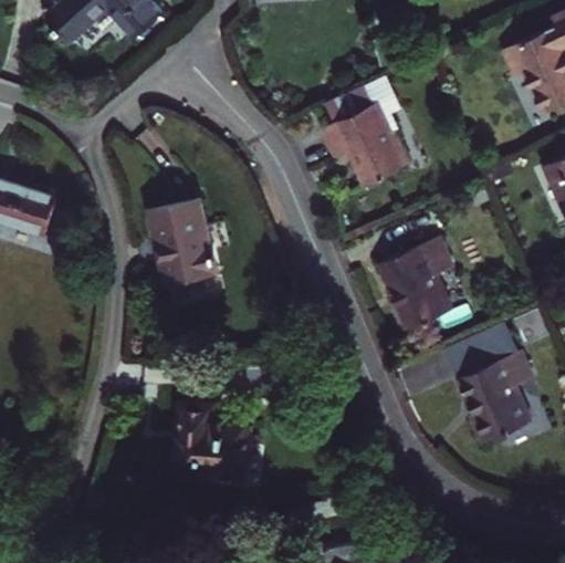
[(158,12),(148,0),(61,0),(45,14),(69,40),(87,22),(106,4),(127,29),(124,32),(129,38),(158,12)]
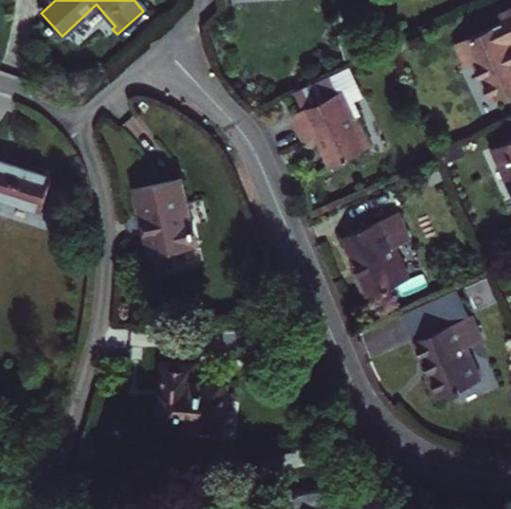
[(510,12),(502,17),(504,23),(457,44),(468,68),(476,65),(493,102),(510,93),(510,12)]
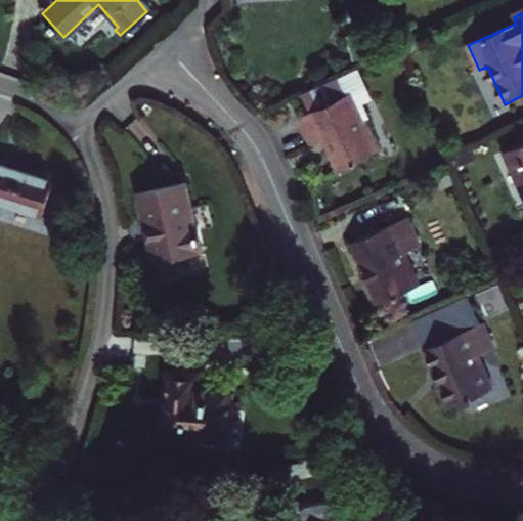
[(357,69),(336,79),(344,97),(350,94),(362,123),(365,122),(369,120),(363,106),(373,101),(357,69)]
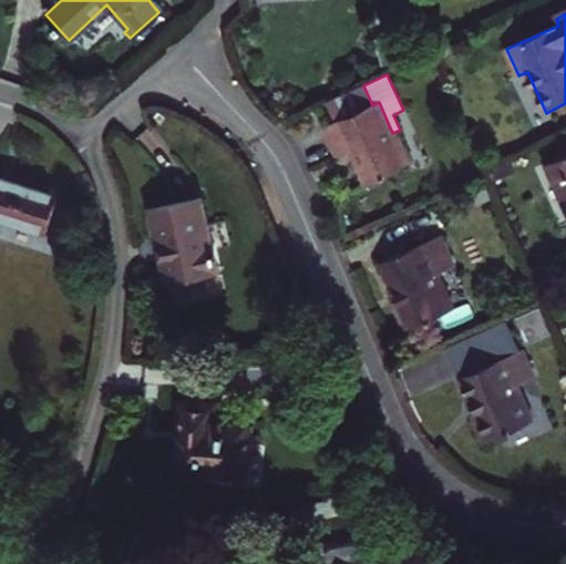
[(392,133),(379,102),(372,105),(363,85),(328,102),(337,122),(325,127),(337,156),(350,151),(356,164),(364,185),(410,166),(395,132),(392,133)]
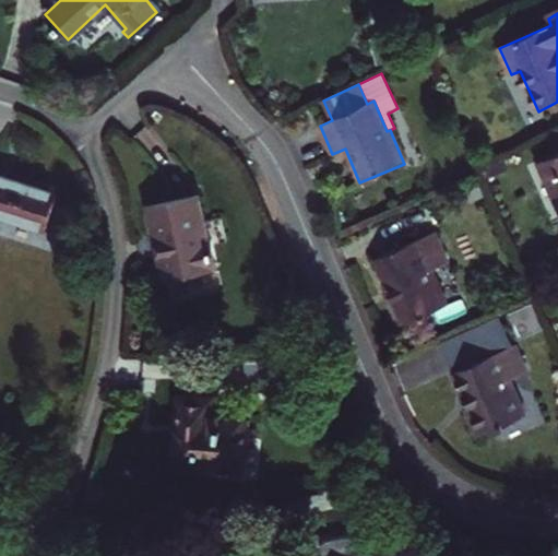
[(557,153),(537,163),(557,210),(557,153)]
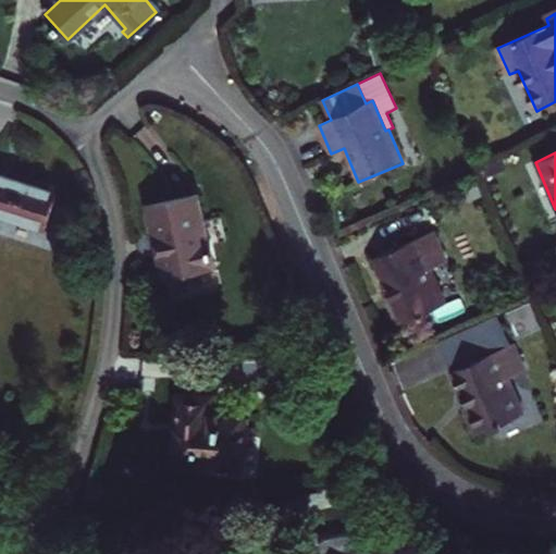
[(0,213),(46,230),(59,191),(2,172),(0,171),(0,213)]
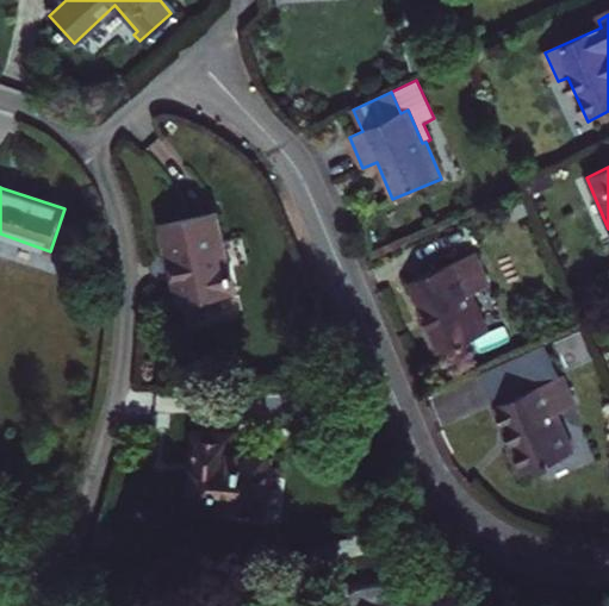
[(224,262),(213,213),(161,226),(169,264),(178,303),(234,289),(228,261),(224,262)]
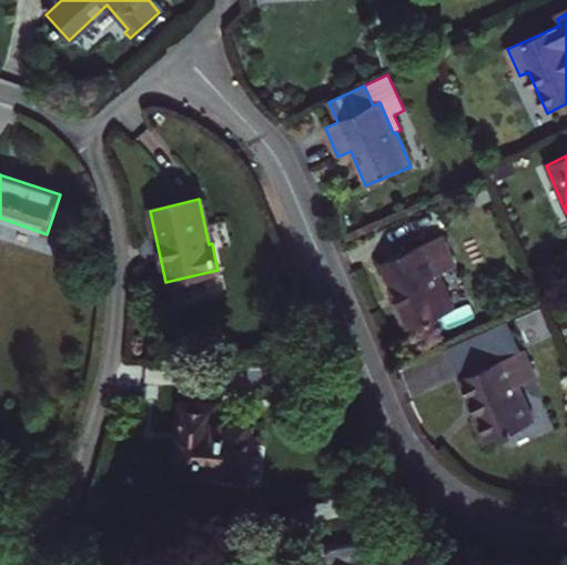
[(455,270),(441,238),(382,264),(393,292),(398,303),(394,305),(406,332),(453,311),(439,276),(455,270)]
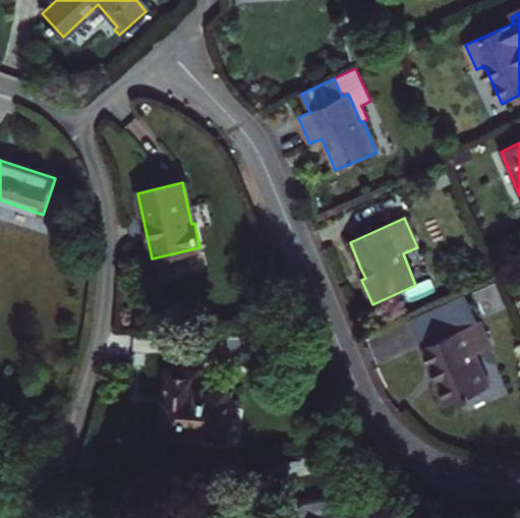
[(471,299),(479,318),(503,307),(495,289),(471,299)]
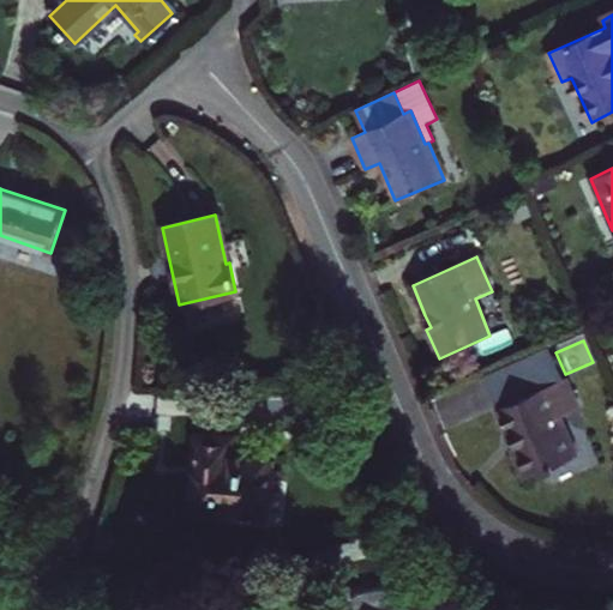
[(481,376),(496,411),(562,382),(547,349),(481,376)]
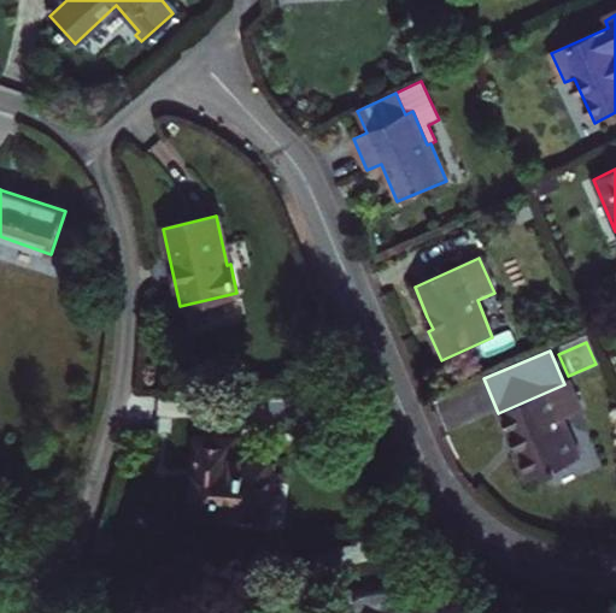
[(578,414),(564,384),(498,413),(509,437),(512,435),(515,441),(517,448),(511,451),(526,484),(579,460),(561,423),(578,414)]
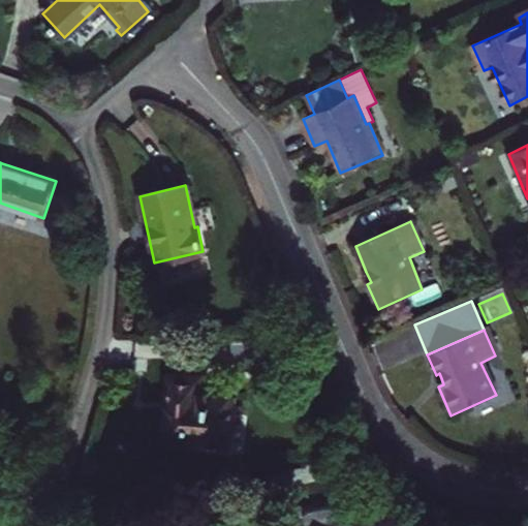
[(191,396),(192,381),(168,380),(167,419),(166,440),(224,441),(225,398),(191,396)]
